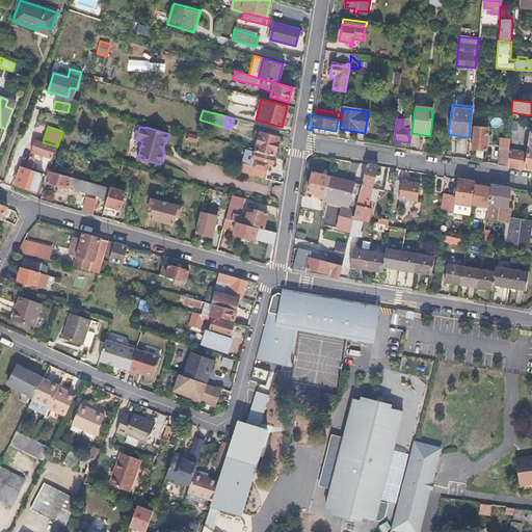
[(473,128),(471,150),(486,151),(487,129),(473,128)]
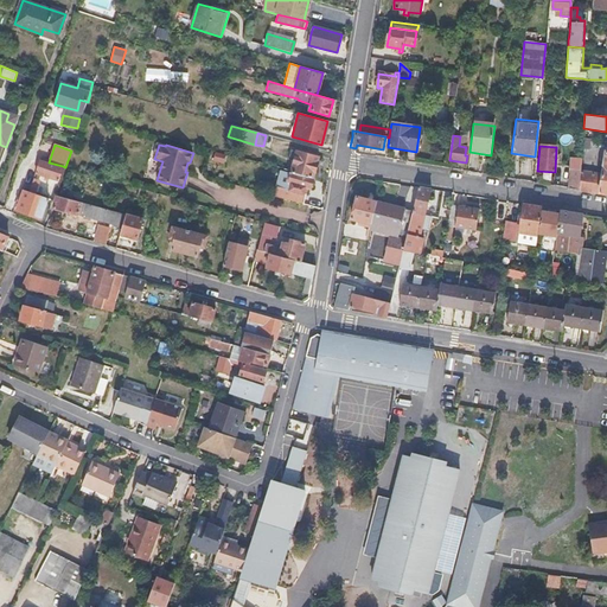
[(294,160),(291,171),(312,177),(317,157),(289,149),(287,158),(294,160)]
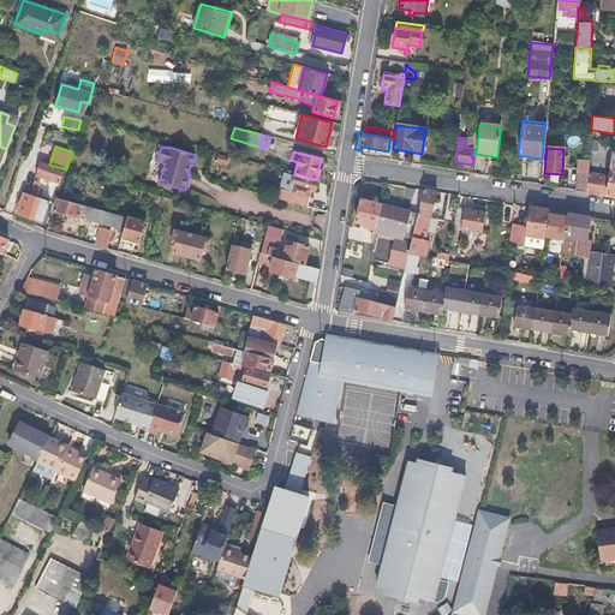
[(589,174),(586,192),(614,197),(614,154),(610,177),(589,174)]
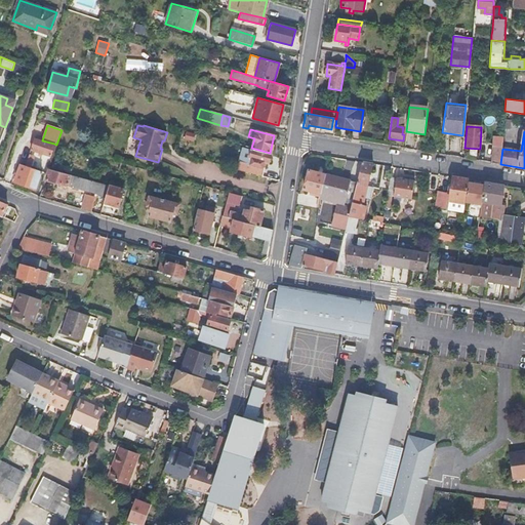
[(34,144),(32,150),(50,156),(54,144),(42,140),(36,137),(34,144)]
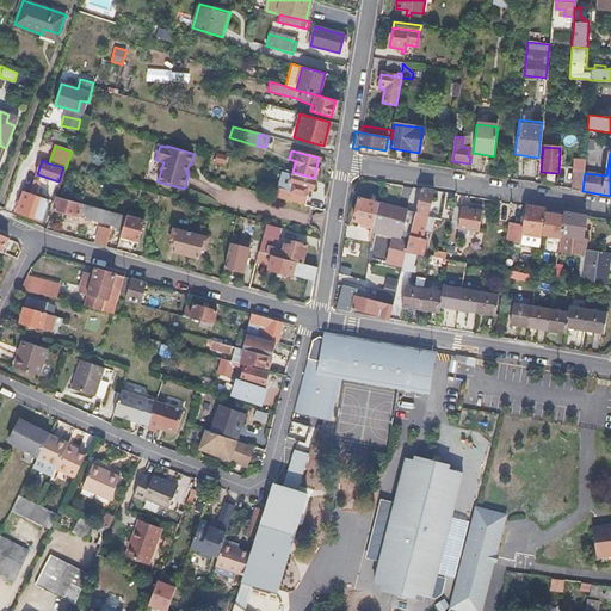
[(30,193),(37,174),(39,167),(31,165),(28,167),(20,190),(24,191),(17,213),(41,221),(48,199),(30,193)]
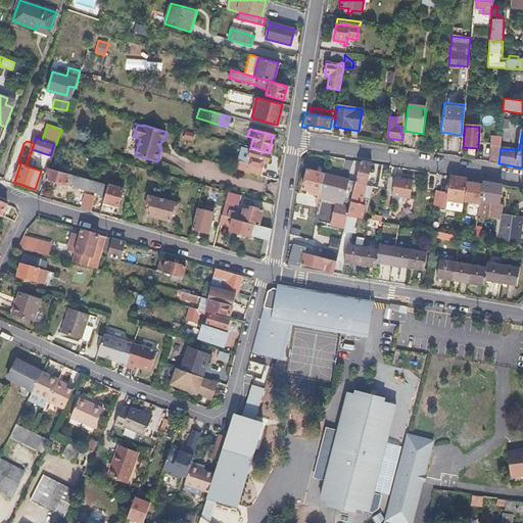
[(498,163),(501,148),(501,147),(491,146),(490,162),(498,163)]
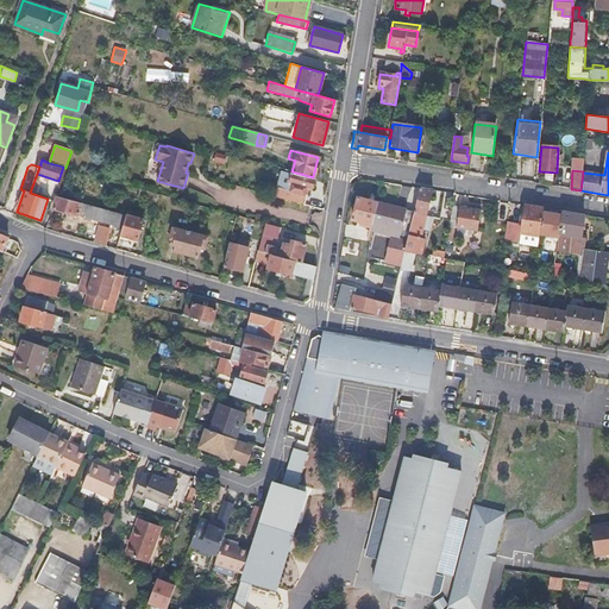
[(311,189),(313,177),(292,171),(292,174),(282,171),(275,196),(303,203),(306,195),(303,194),(305,188),(311,189)]
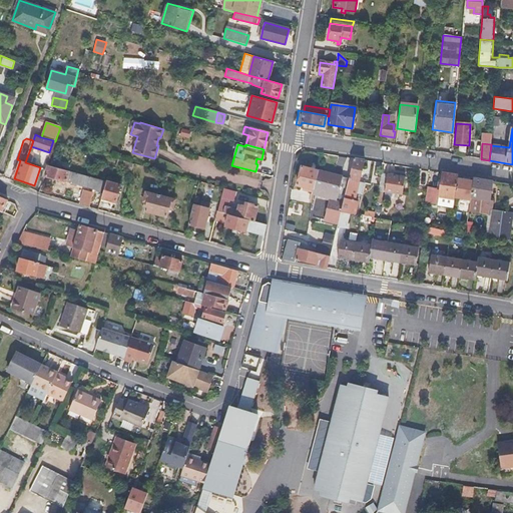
[(349,178),(359,180),(365,160),(354,158),(349,178)]
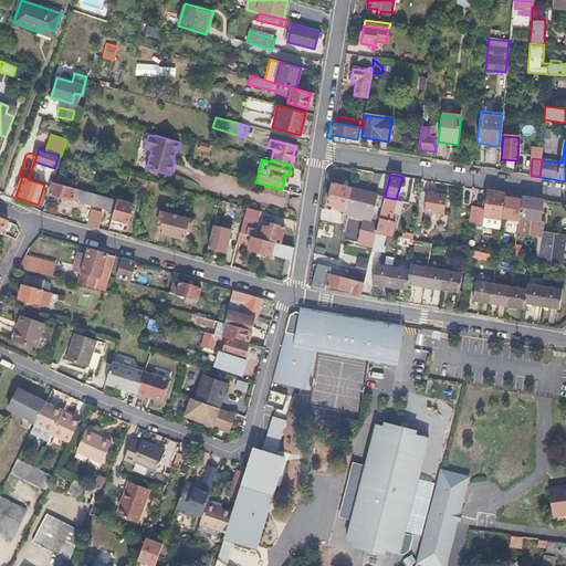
[(148,180),(133,176),(129,186),(146,190),(148,180)]
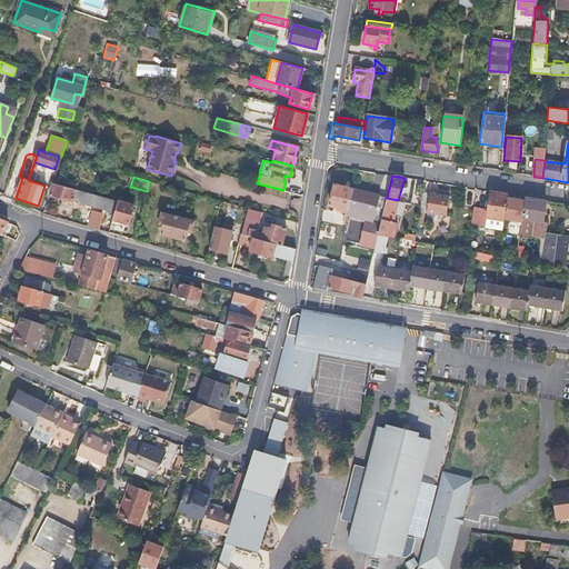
[(113,213),(118,201),(55,183),(50,195),(113,213)]
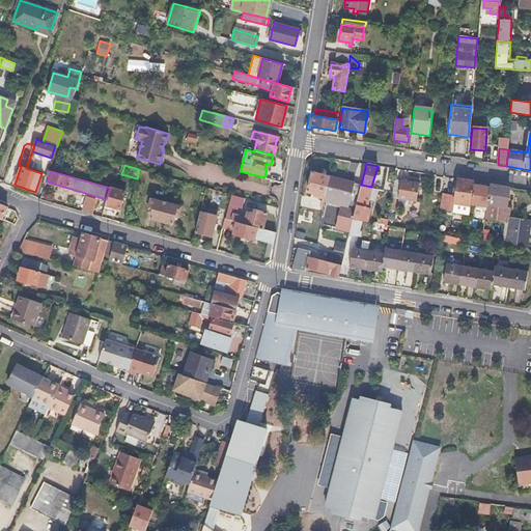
[(324,196),(329,176),(312,172),(307,192),(324,196)]
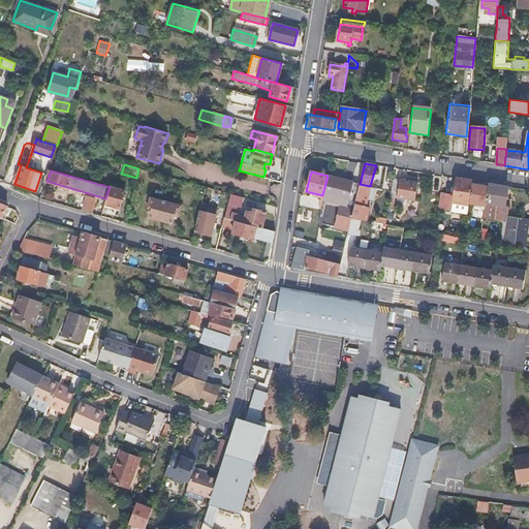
[(338,206),(353,210),(360,185),(328,176),(322,195),(321,200),(322,200),(334,204),(334,205),(338,206)]
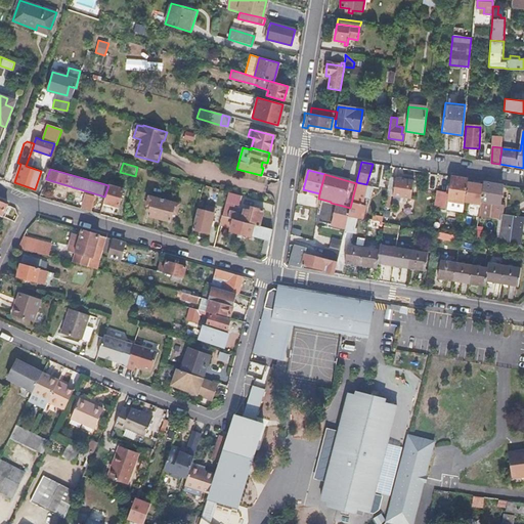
[(387,194),(392,195),(410,199),(415,181),(390,177),(387,194)]
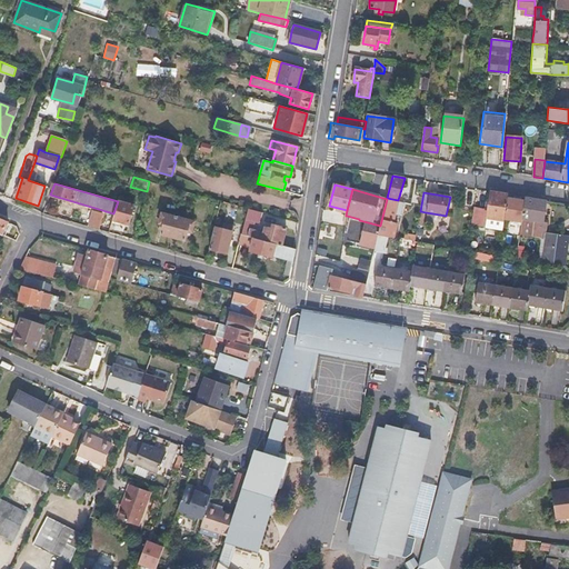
[(486,225),(487,218),(503,221),(505,219),(507,203),(508,195),(493,192),(491,192),(488,209),(473,207),(471,225),(486,227),(486,225)]
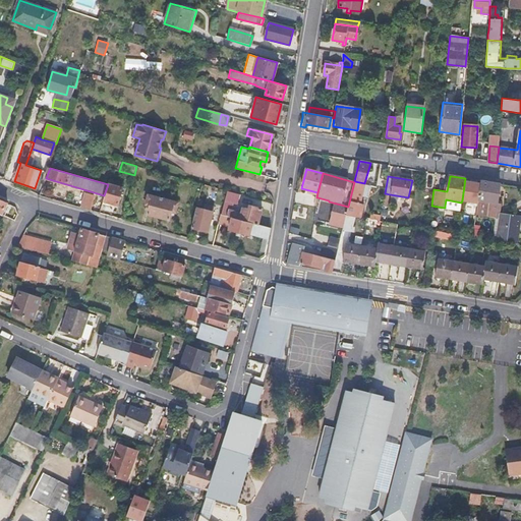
[(364,183),(354,181),(354,182),(348,207),(346,215),(354,217),(361,218),(364,205),(359,204),(364,183)]
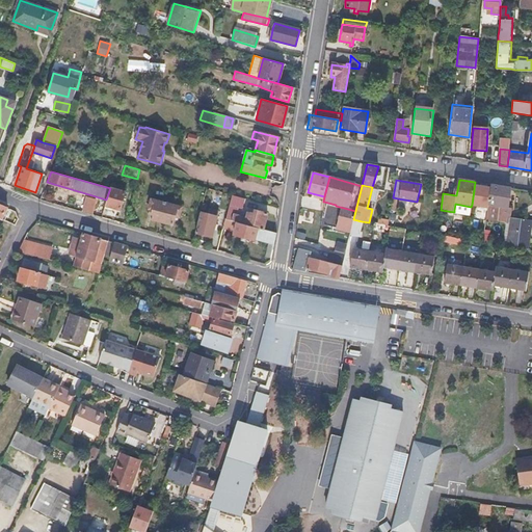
[(487,207),(485,220),(491,220),(510,223),(510,217),(512,208),(508,208),(511,188),(490,185),(489,192),(487,207)]
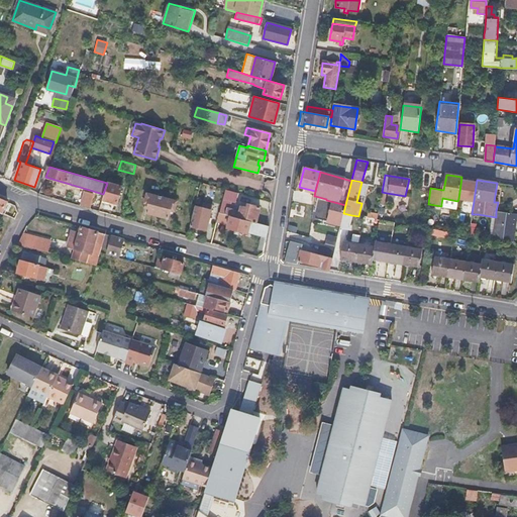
[(356,202),(362,203),(367,184),(362,182),(356,202)]
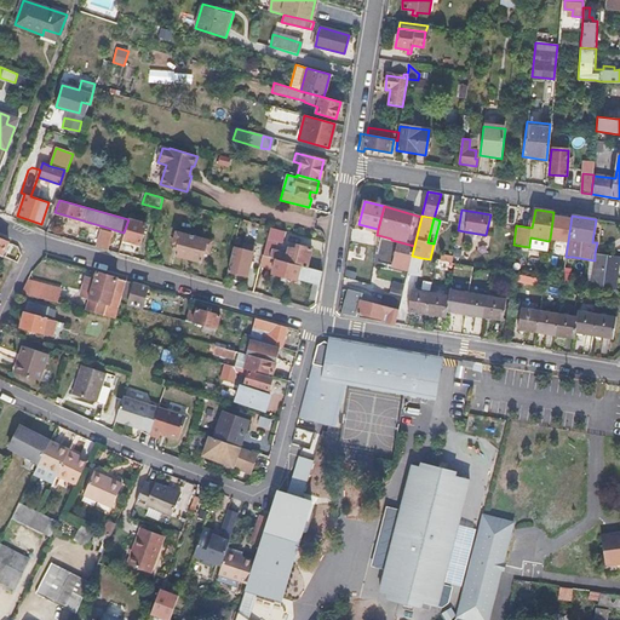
[(147,225),(128,219),(124,233),(122,240),(141,245),(147,225)]
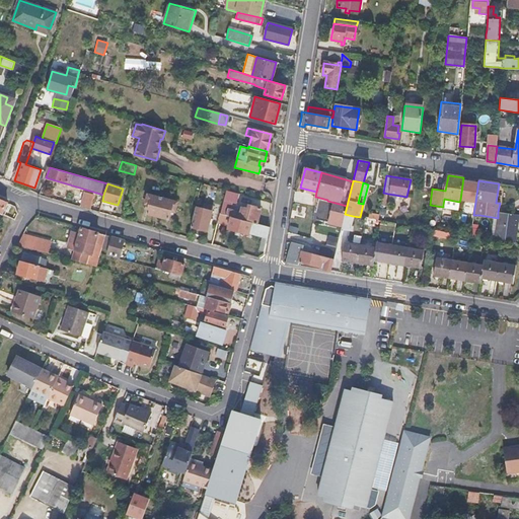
[(223,203),(226,191),(201,183),(200,190),(209,193),(209,195),(218,198),(217,201),(223,203)]
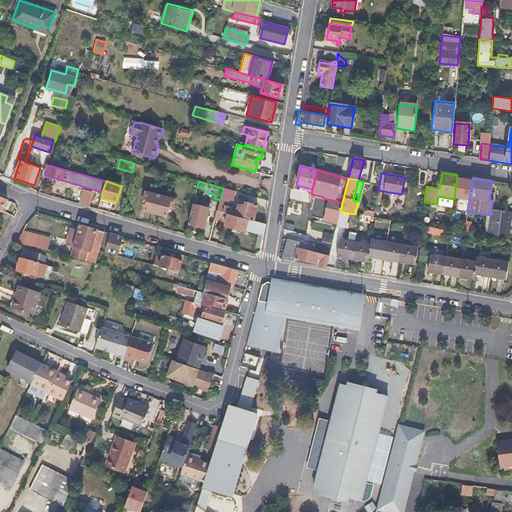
[(456,183),(454,197),(469,199),(471,185),(456,183)]
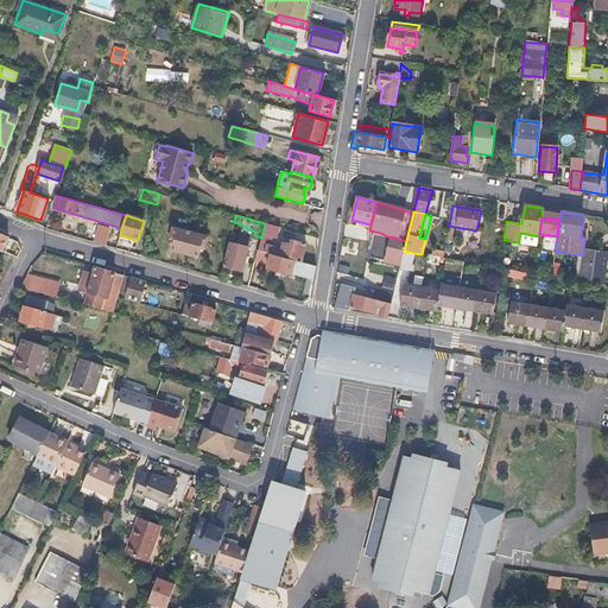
[(280,227),(265,223),(261,238),(258,251),(271,254),(301,263),(305,245),(292,241),(291,246),(283,244),(282,247),(270,245),(272,235),(278,236),(280,227)]
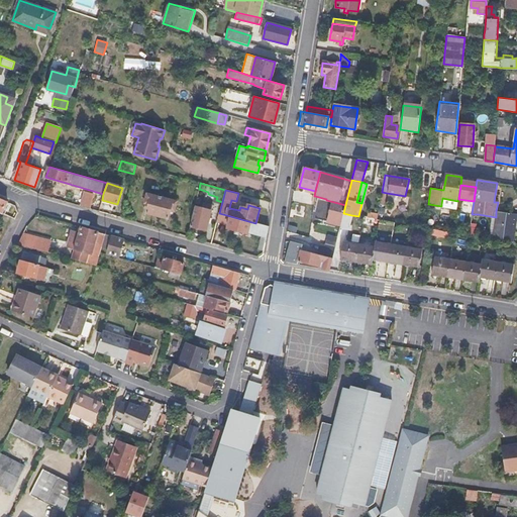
[(89,207),(93,194),(84,192),(81,204),(89,207)]
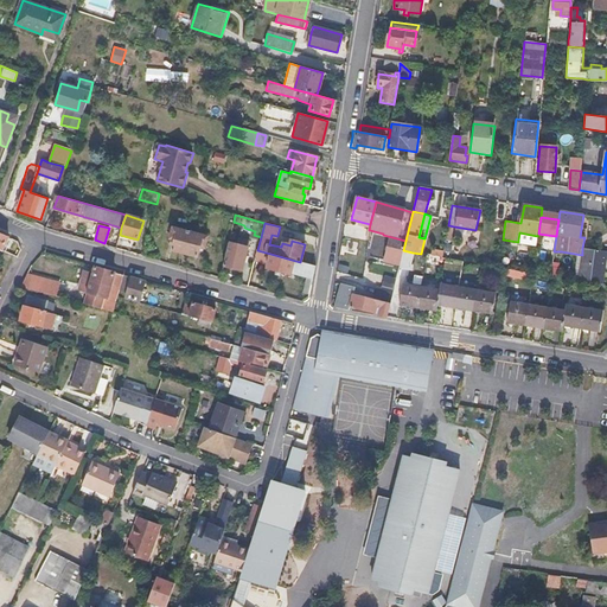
[(172,250),(184,254),(190,232),(171,228),(168,238),(174,240),(172,250)]
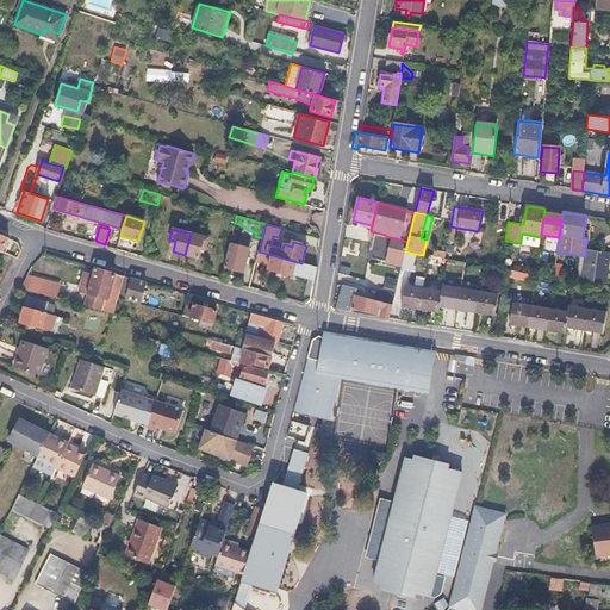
[(191,234),(185,255),(198,259),(200,248),(205,250),(209,238),(191,234)]
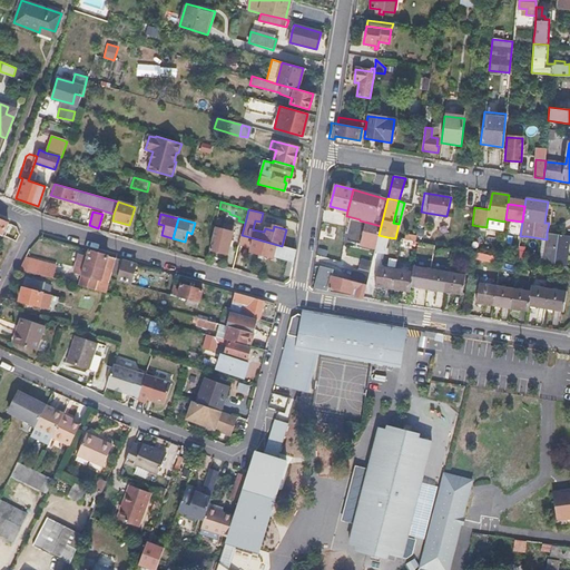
[(503,228),(504,222),(488,218),(487,225),(503,228)]
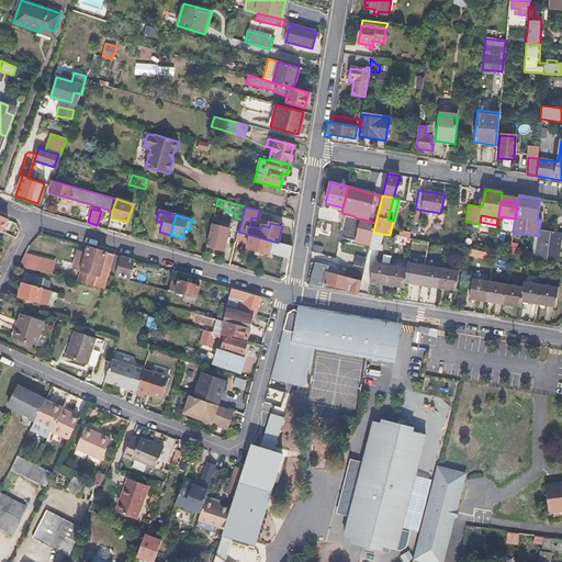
[(373,232),(375,223),(359,218),(353,240),(370,245),(373,232)]
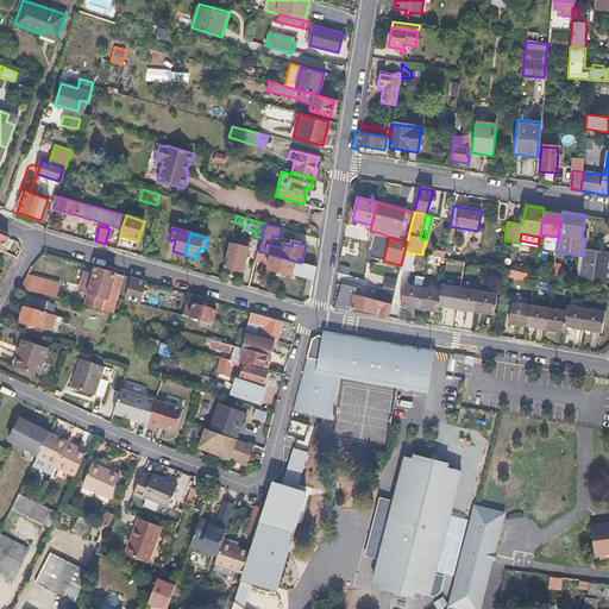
[(243,272),(249,249),(238,245),(228,243),(223,267),(243,272)]
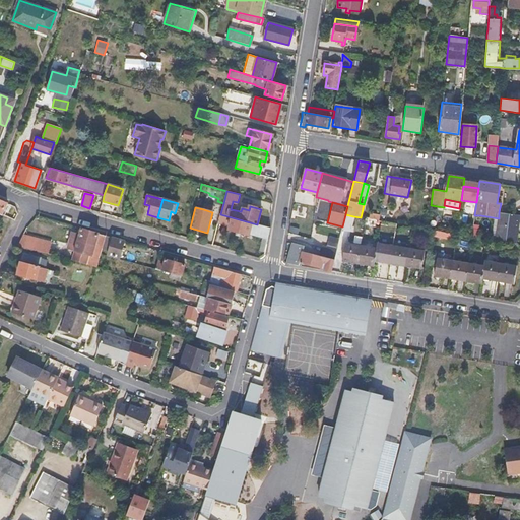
[(499,212),(499,218),(496,241),(516,244),(519,215),(499,212)]
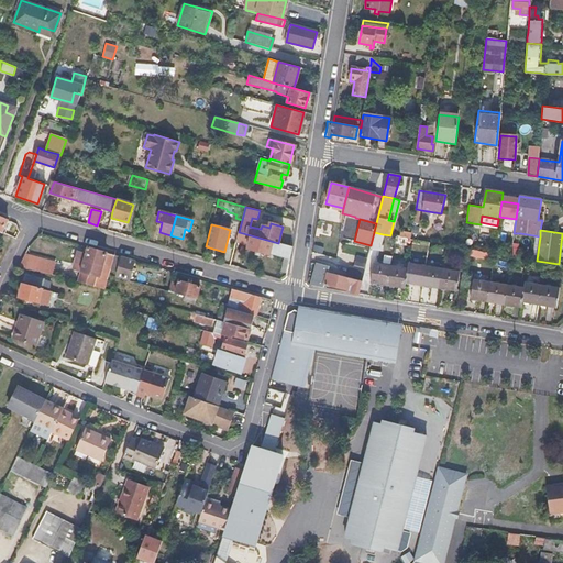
[(247,244),(251,235),(239,232),(238,232),(235,241),(247,244)]
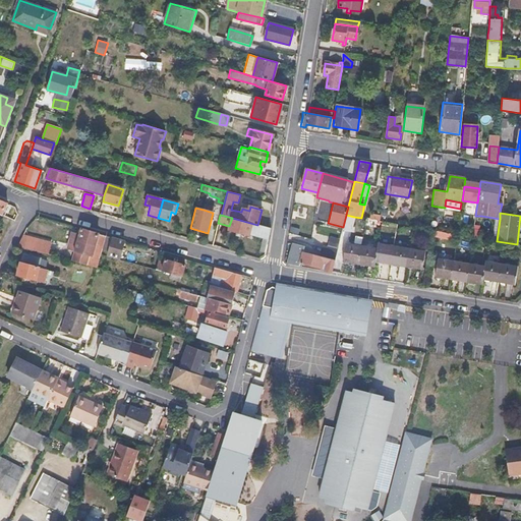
[(354,217),(346,215),(343,227),(342,228),(350,230),(354,217)]
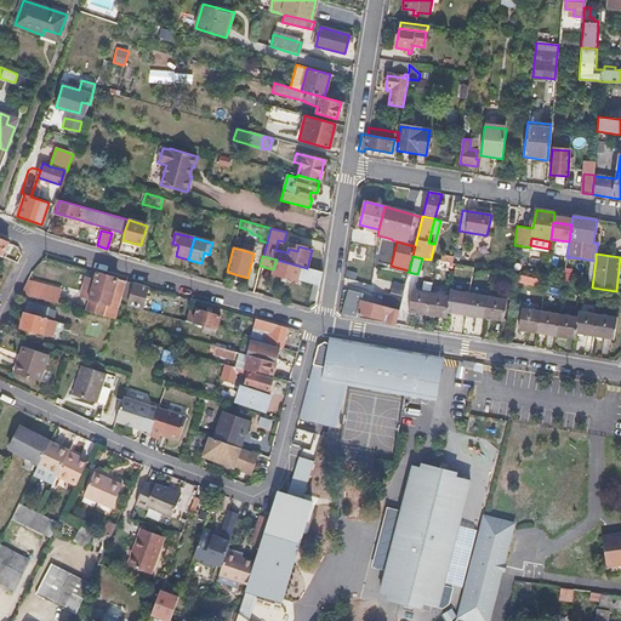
[(574,257),(567,257),(563,284),(570,285),(574,257)]
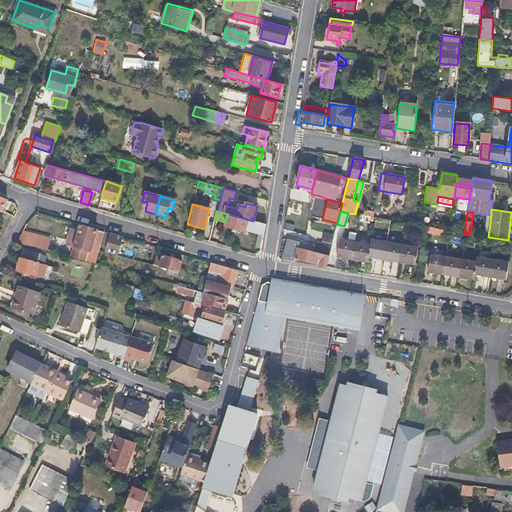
[(228,214),(225,222),(224,226),(244,231),(245,230),(263,235),(266,224),(253,221),(228,214)]
